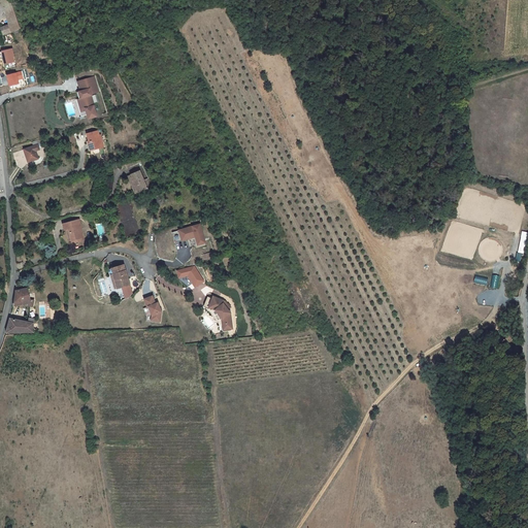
[(3,36),(11,32),(8,24),(0,27),(0,28),(0,29),(3,36)]
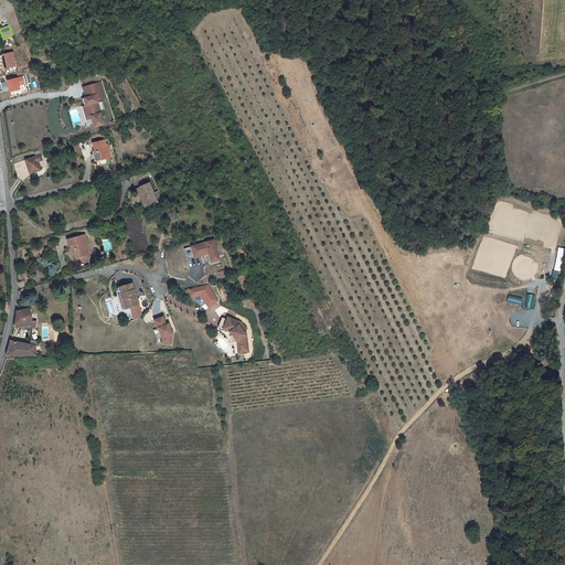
[(19,78),(8,80),(9,92),(20,91),(19,78)]
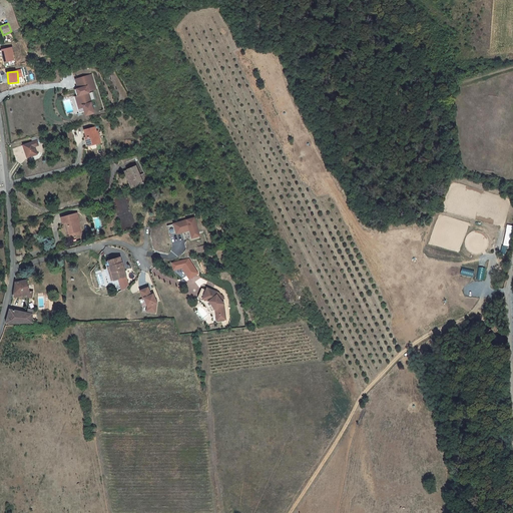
[(74,96),(78,113),(84,111),(85,115),(93,113),(91,103),(89,103),(88,101),(90,100),(88,92),(88,91),(97,89),(93,74),(81,77),(84,87),(78,88),(75,89),(76,96),(74,96)]
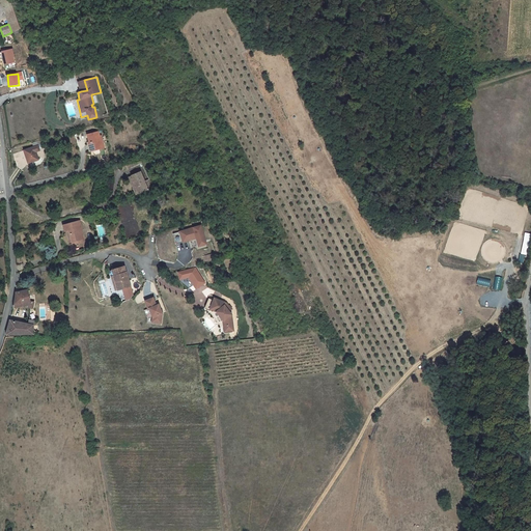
[(78,82),(81,91),(87,90),(84,80),(78,82)]
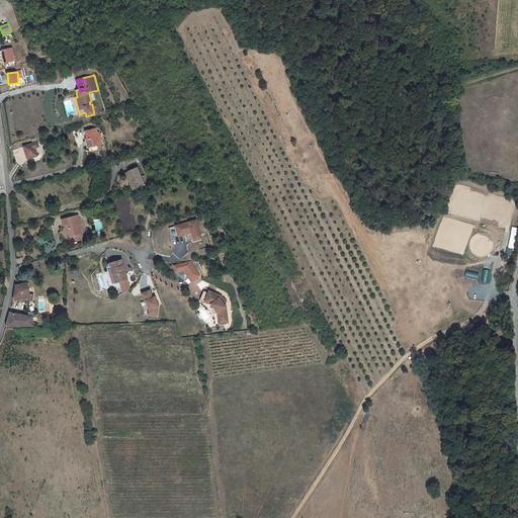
[(89,138),(92,147),(102,144),(99,133),(97,133),(96,128),(86,131),(88,138),(89,138)]
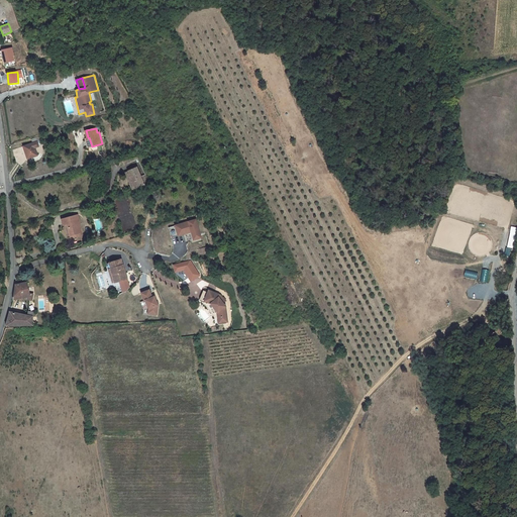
[(35,148),(33,143),(33,142),(24,145),(27,159),(37,156),(35,148)]
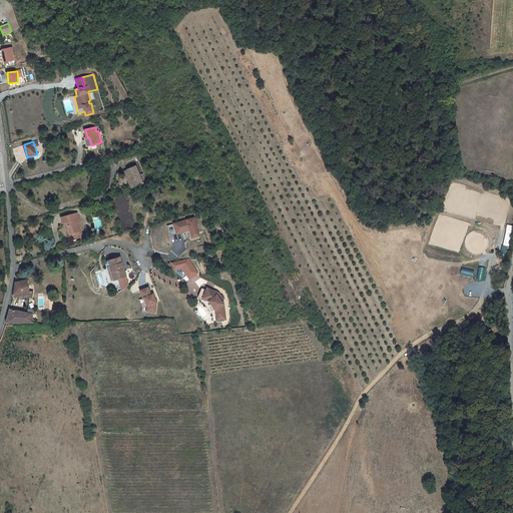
[(123,174),(130,191),(145,185),(141,177),(136,179),(132,170),(123,174)]
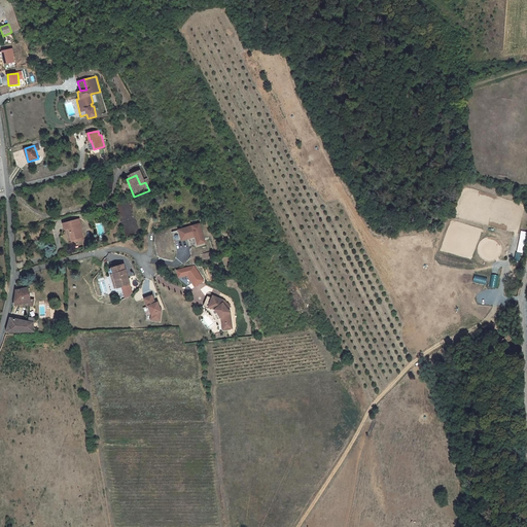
[(131,198),(134,197),(127,179),(124,180),(131,198)]
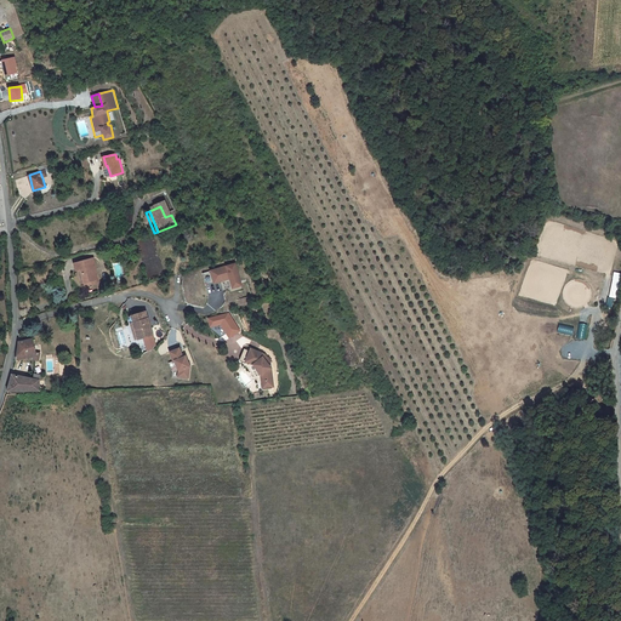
[(68,274),(70,274),(74,273),(78,288),(91,283),(92,283),(86,262),(67,267),(68,274)]
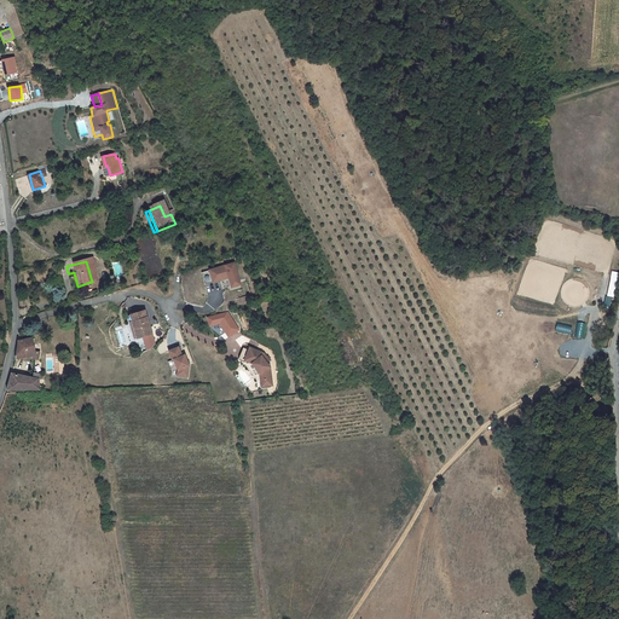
[(209,268),(213,283),(229,279),(231,288),(242,285),(236,261),(209,268)]
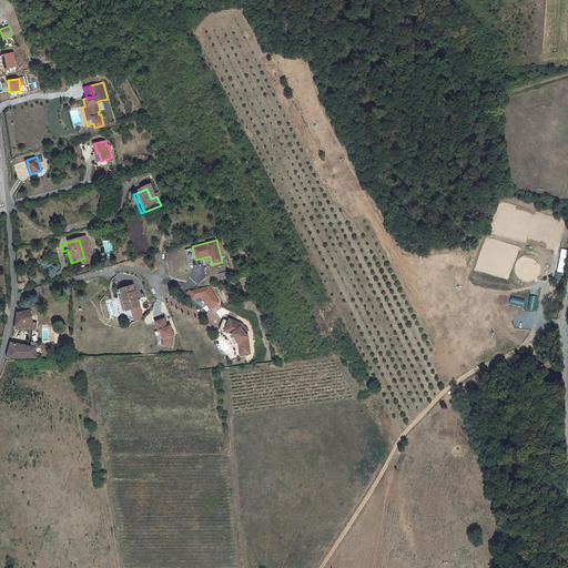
[(560,249),(558,272),(565,273),(567,250),(560,249)]
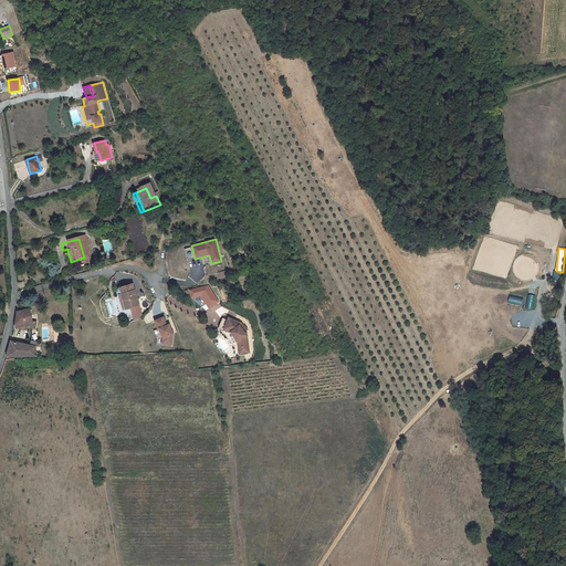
[(84,261),(83,258),(71,262),(67,249),(64,250),(69,265),(84,261)]
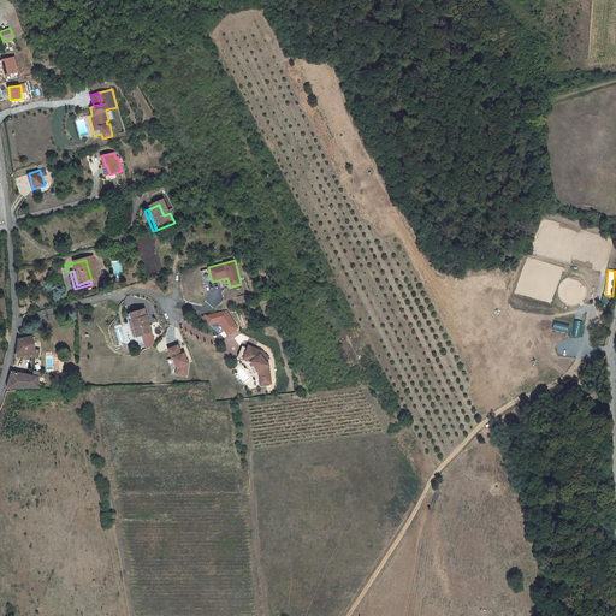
[(238,330),(226,307),(206,318),(211,325),(219,321),(226,336),(238,330)]
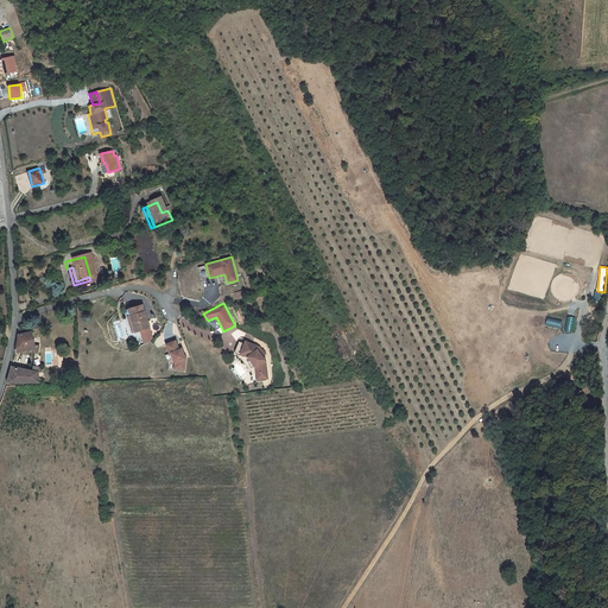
[(122,312),(125,321),(127,320),(132,335),(146,331),(138,308),(122,312)]
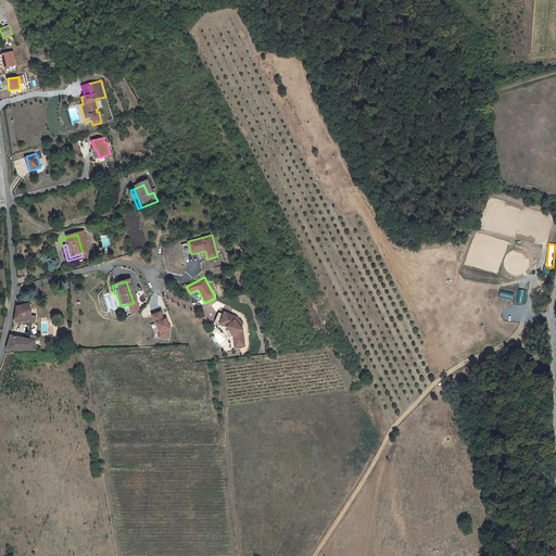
[(501,290),(500,298),(513,300),(514,292),(501,290)]
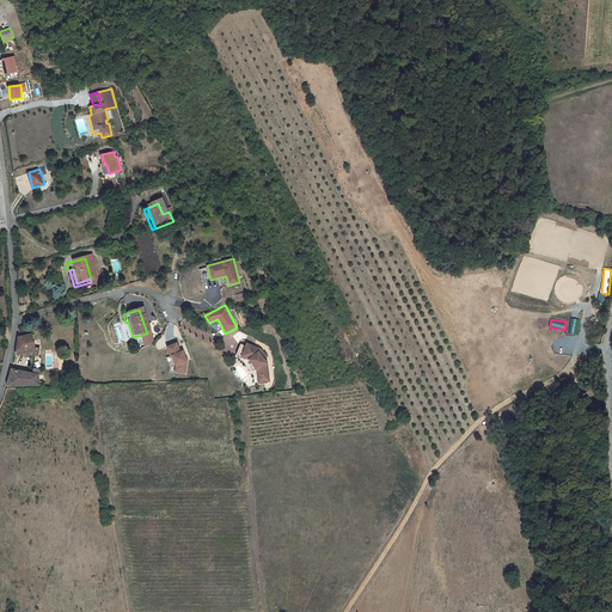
[(19,337),(17,355),(34,350),(34,354),(35,354),(40,354),(38,346),(34,347),(32,335),(19,337)]
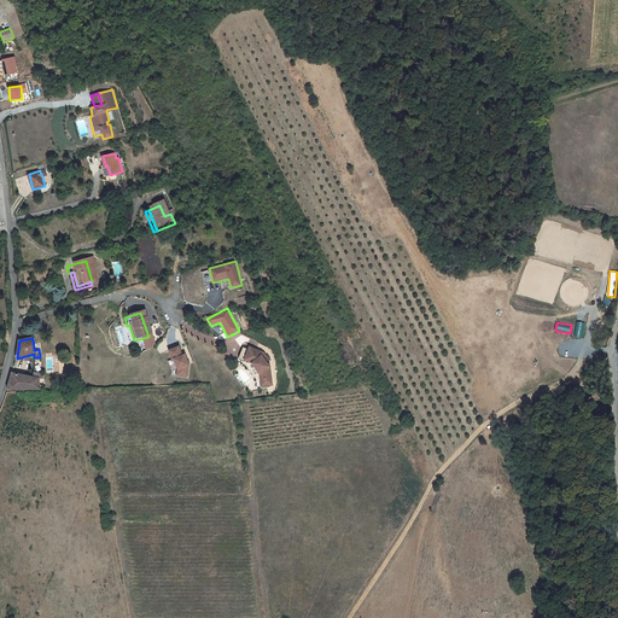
[(245,348),(239,347),(235,356),(234,356),(234,357),(235,357),(235,359),(239,360),(239,362),(239,363),(240,363),(242,363),(242,365),(251,375),(251,377),(252,377),(252,378),(252,379),(254,380),(255,380),(256,384),(256,385),(257,386),(258,386),(267,385),(268,385),(268,384),(268,383),(266,365),(262,361),(266,359),(260,351),(245,345),(245,348)]
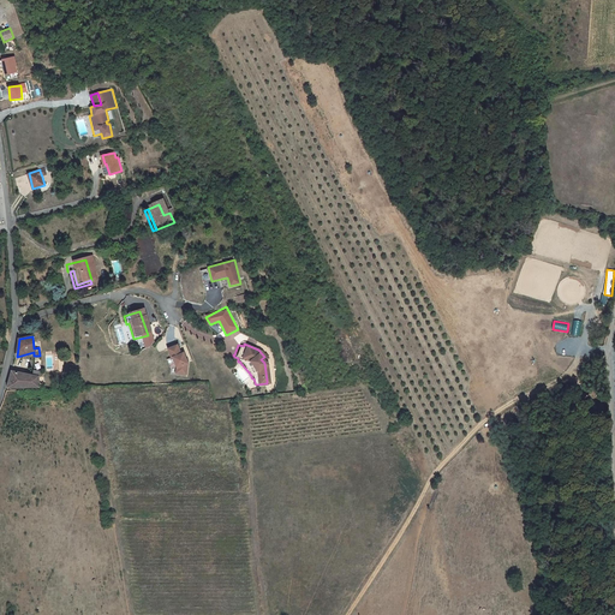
[(175,353),(173,345),(163,348),(167,357),(168,357),(172,368),(172,372),(181,374),(183,363),(179,352),(175,353)]
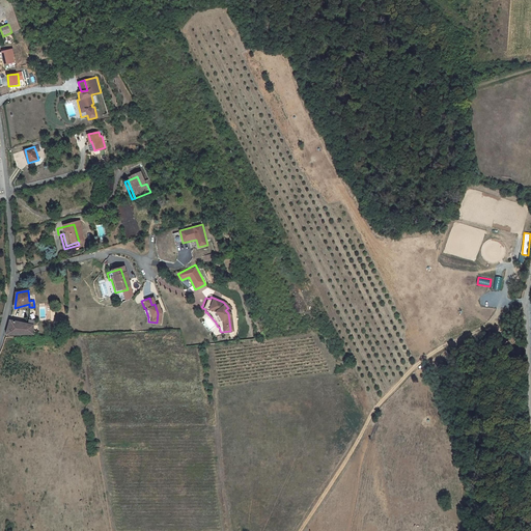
[(29,324),(10,320),(6,335),(34,334),(33,327),(34,322),(29,320),(29,324)]
